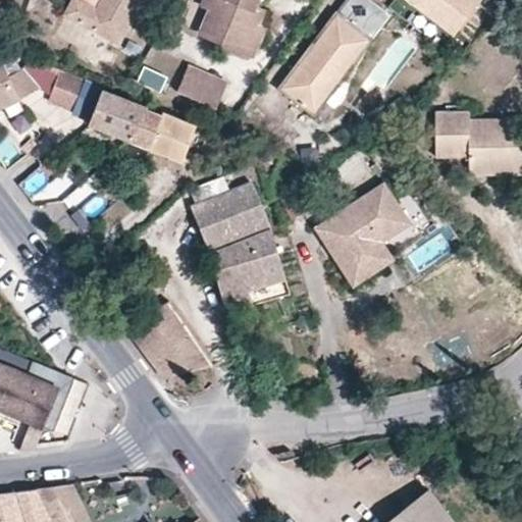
[(90,0),(86,9),(76,28),(118,48),(142,0),(90,0)]
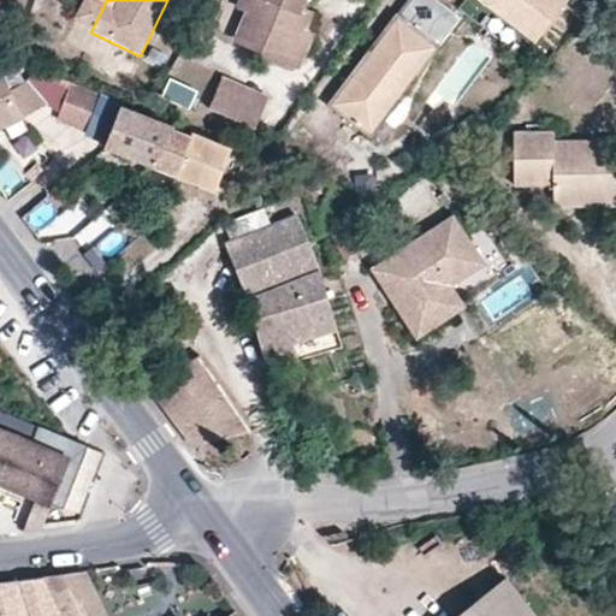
[(297,0),(236,0),(232,7),(243,12),(234,36),(265,47),(262,53),(292,66),(306,35),(297,31),(304,12),(302,11),(295,10),(297,0)]
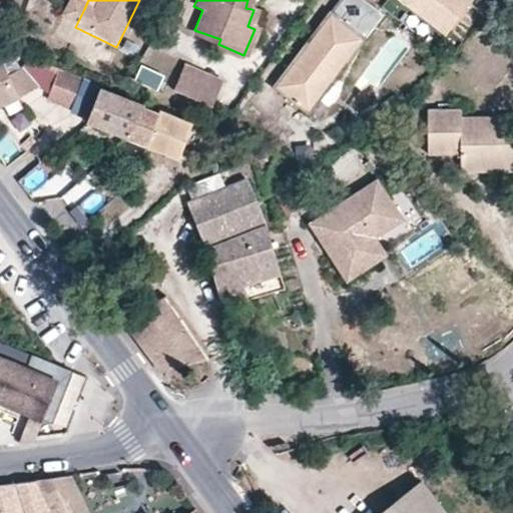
[(251,9),(254,0),(247,0),(245,8),(251,9)]
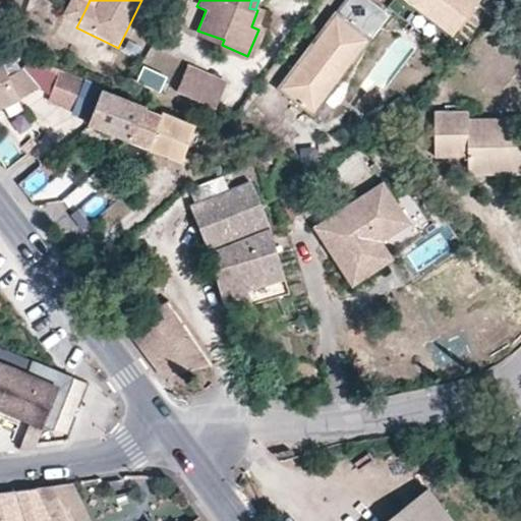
[(309,114),(384,13),(365,0),(342,0),(277,89),(289,98),(289,99),(309,114)]
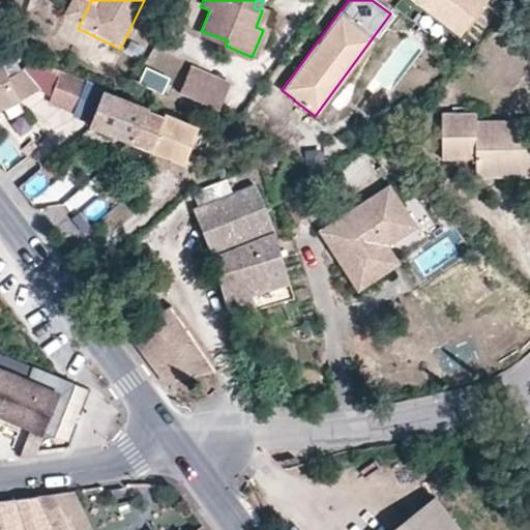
[(415,0),(455,30),(477,0),(415,0)]
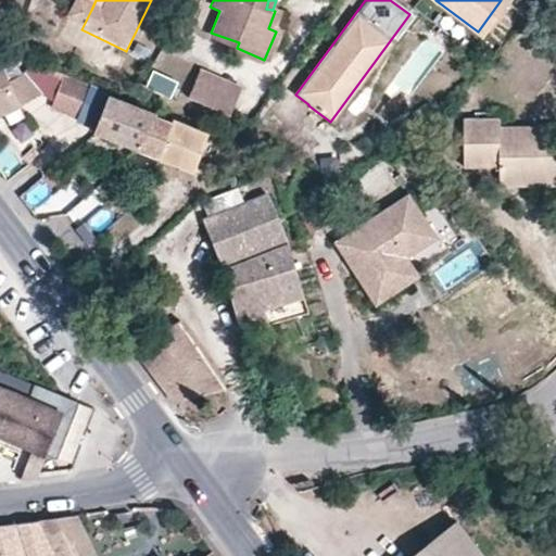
[(81,29),(91,10),(78,2),(67,23),(81,29)]
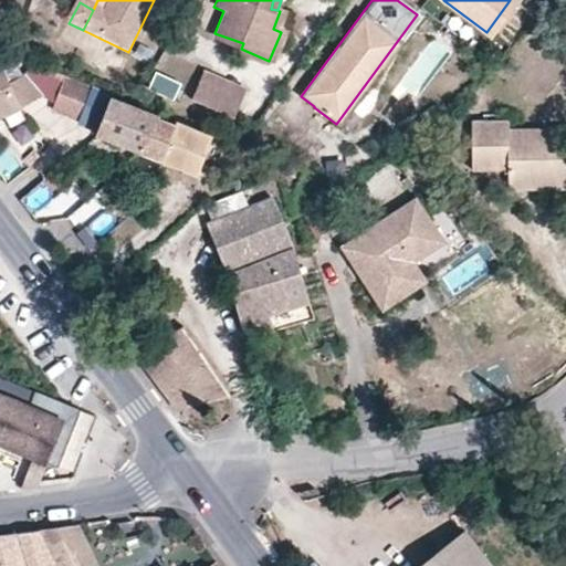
[(243,43),(215,33),(213,38),(241,49),(243,43)]
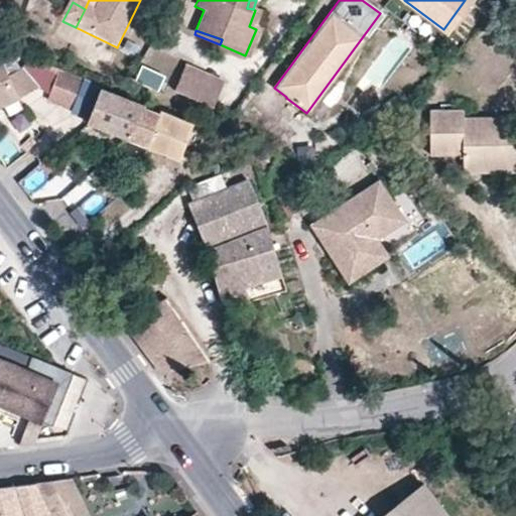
[(11,49),(0,54),(0,103),(16,97),(6,72),(20,67),(18,62),(14,54),(11,49)]
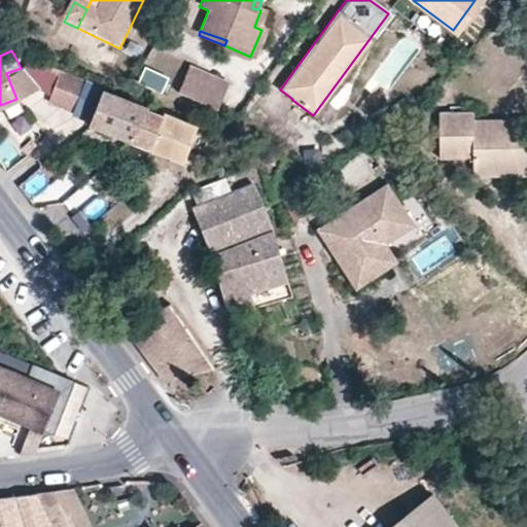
[(224,85),(185,70),(175,94),(215,109),(224,85)]
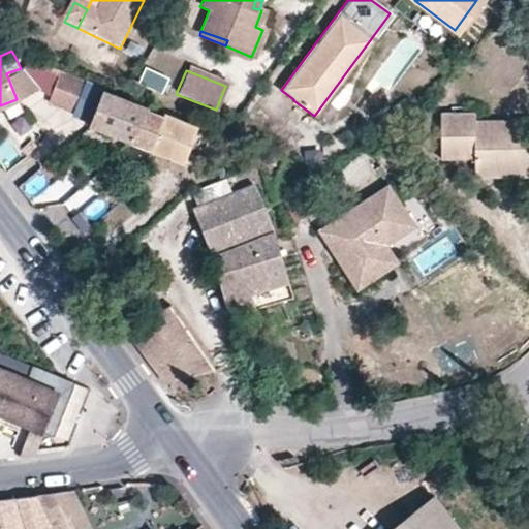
[(151,73),(144,88),(163,97),(170,84),(151,73)]
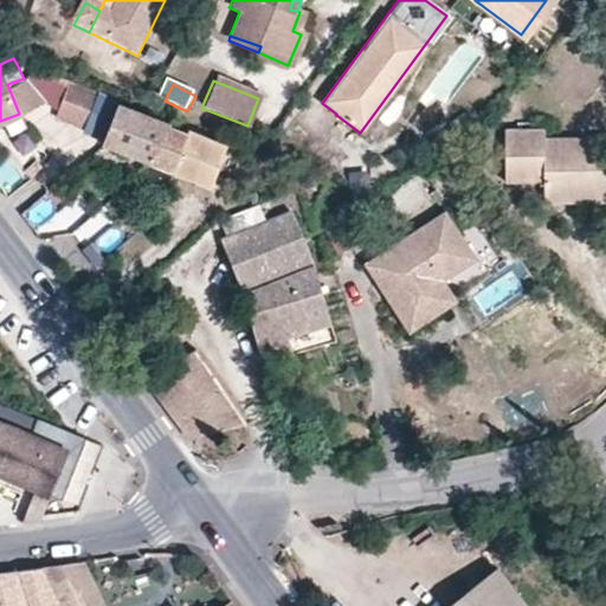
[(100,98),(90,134),(103,137),(113,102),(100,98)]
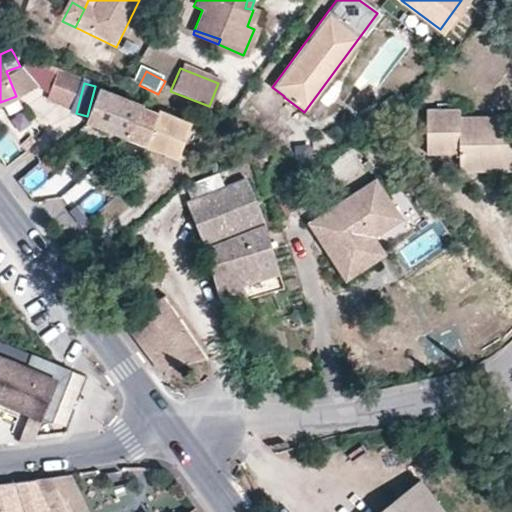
[(144,104),(121,96),(109,91),(100,89),(86,121),(130,138),(144,104)]
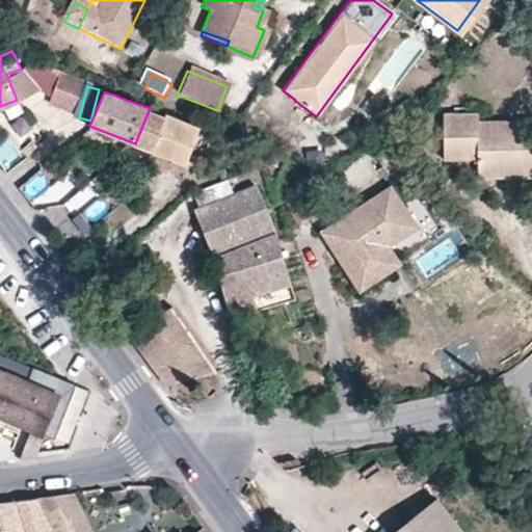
[(166,114),(150,108),(135,143),(142,145),(152,149),(166,114)]
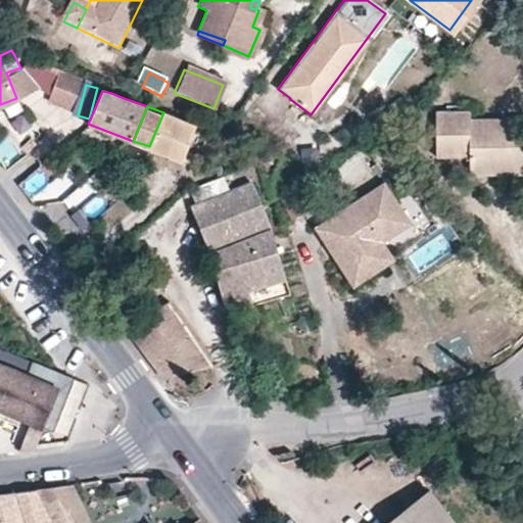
[(511,153),(522,153),(522,119),(470,116),(469,111),(434,109),(432,154),(468,155),(468,170),(504,171),(511,160),(511,153)]
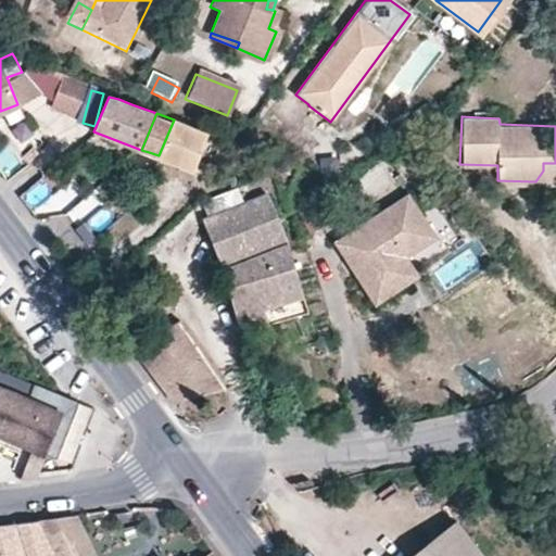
[(192,169),(207,131),(189,125),(174,119),(159,155),(192,169)]
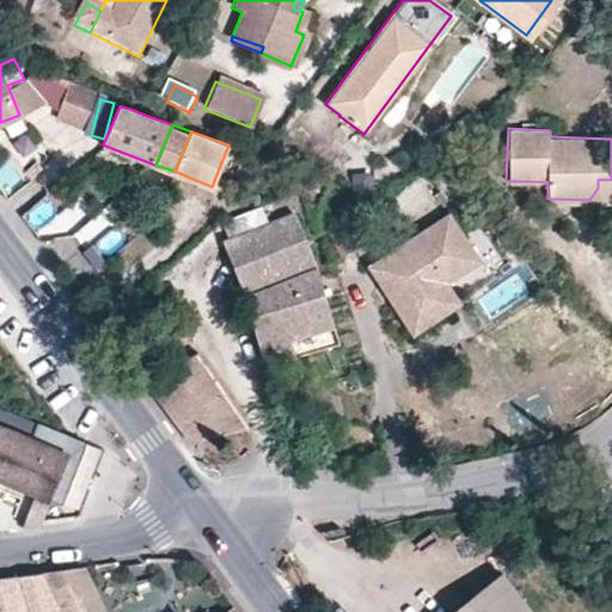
[(432,200),(418,177),(389,200),(402,219),(432,200)]
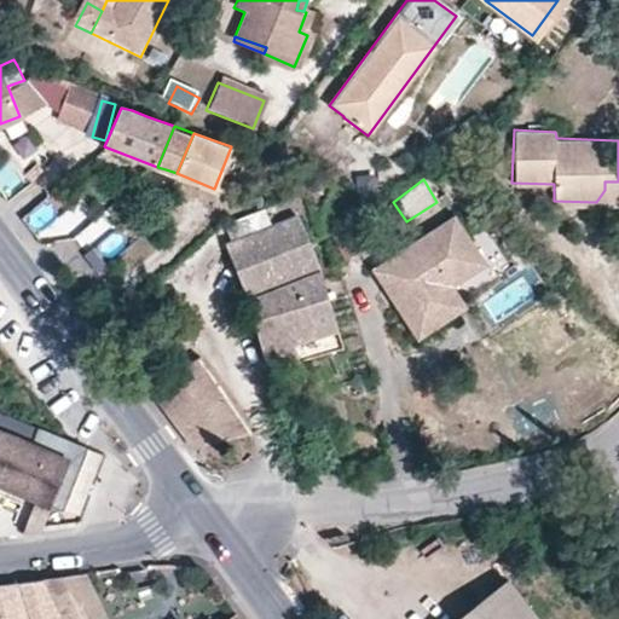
[(618,202),(618,181),(605,181),(605,190),(596,202),(618,202)]
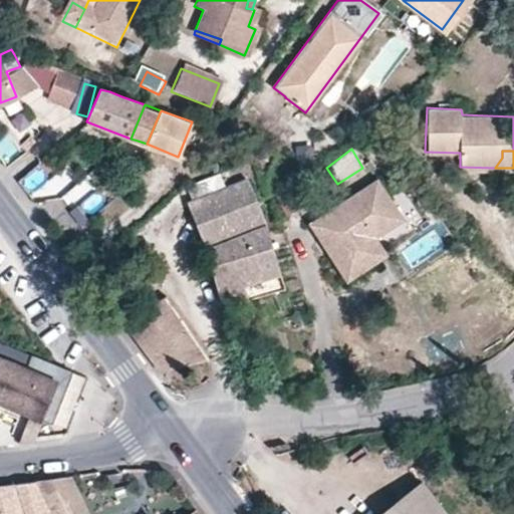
[(176,176),(169,169),(164,174),(170,181),(176,176)]
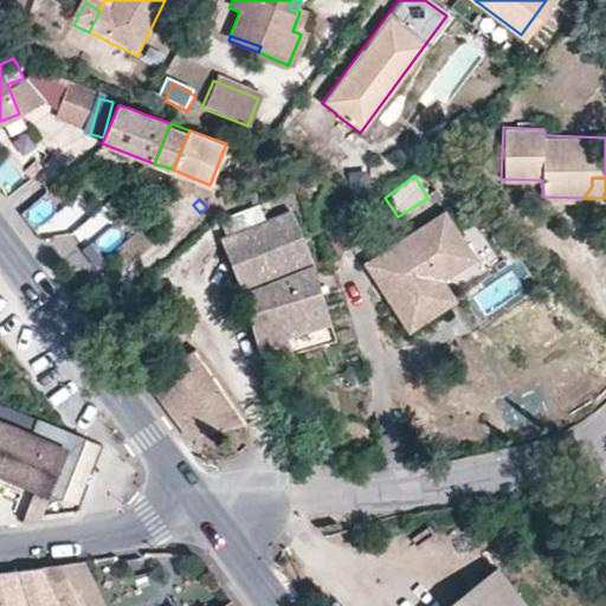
[(36,227),(57,216),(47,200),(26,213),(36,227)]
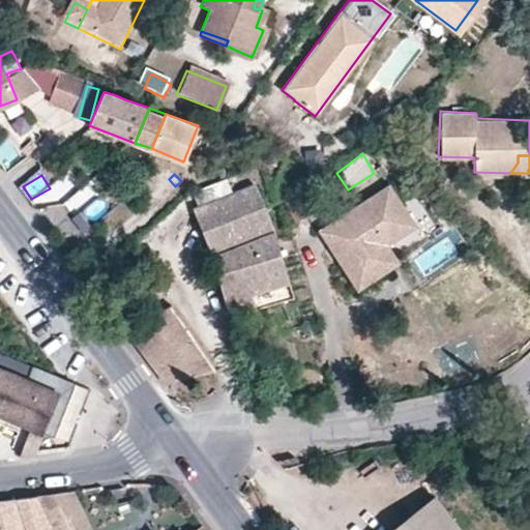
[(389,247),(413,233),(416,224),(392,185),(321,230),(358,291),(393,270),(378,245),(385,240),(389,247)]
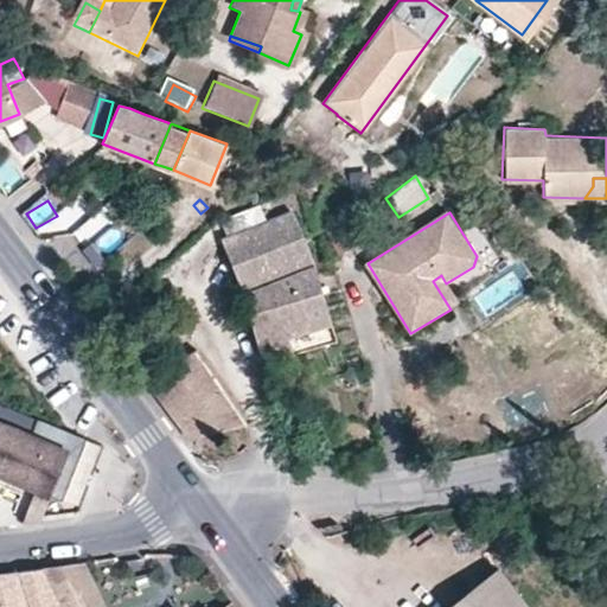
[(312,263),(311,262),(289,213),(222,240),(243,291),(312,263)]
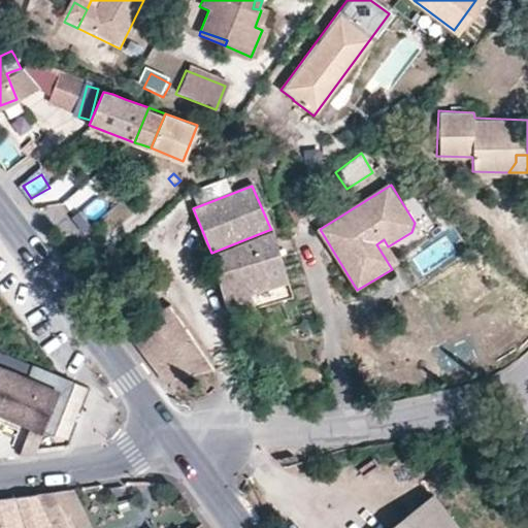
[(100,199),(84,213),(94,225),(110,210),(100,199)]
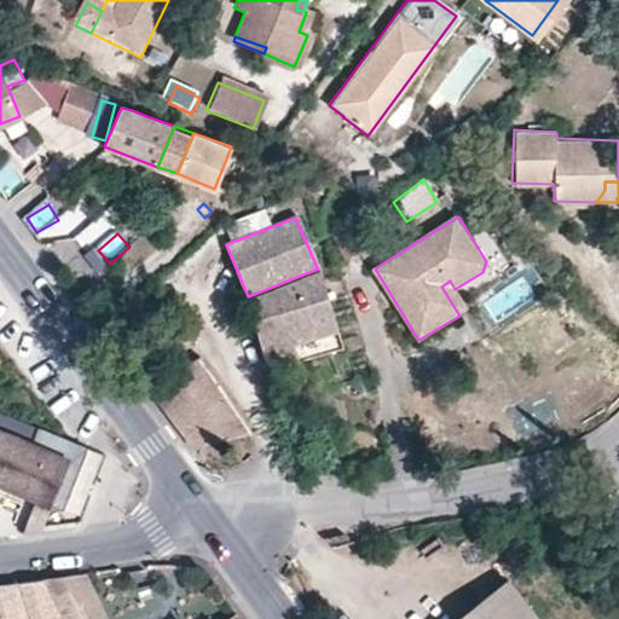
[(346,350),(318,268),(248,296),(265,347),(268,347),(272,356),(288,351),(295,368),(346,350)]
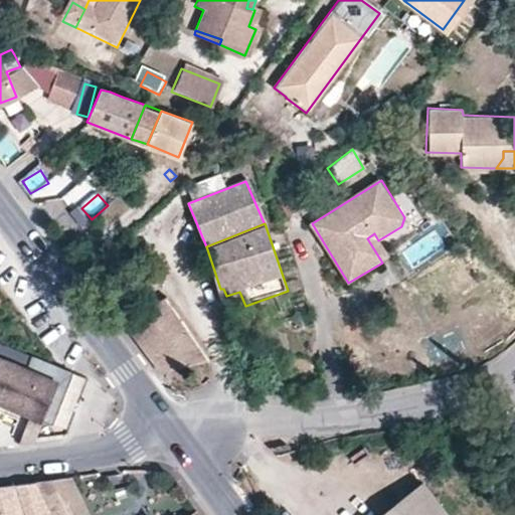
[(239,292),(226,296),(232,310),(245,306),(239,292)]
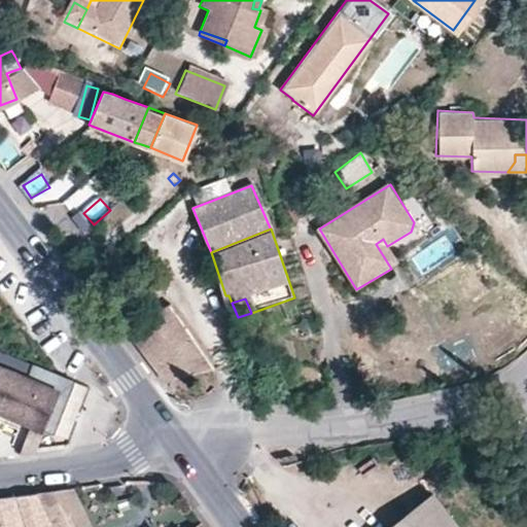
[(170,305),(125,326),(140,345),(166,381),(214,367),(170,305)]
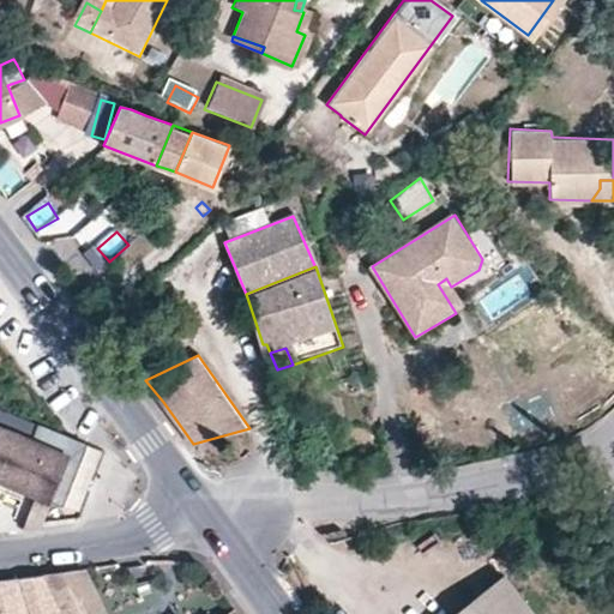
[(547,395),(506,409),(516,438),(546,428),(542,415),(552,411),(547,395)]
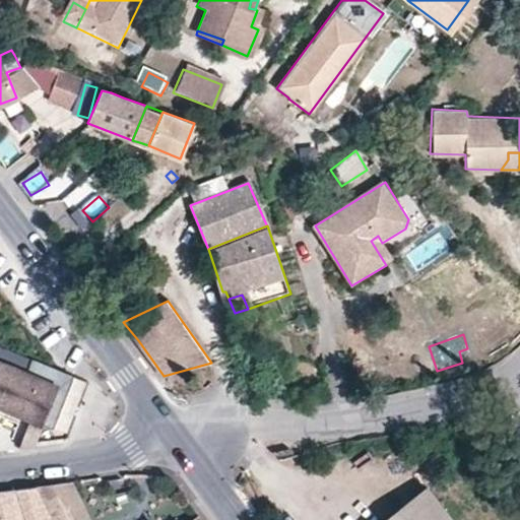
[(0,361),(0,406),(42,426),(59,387),(0,361)]
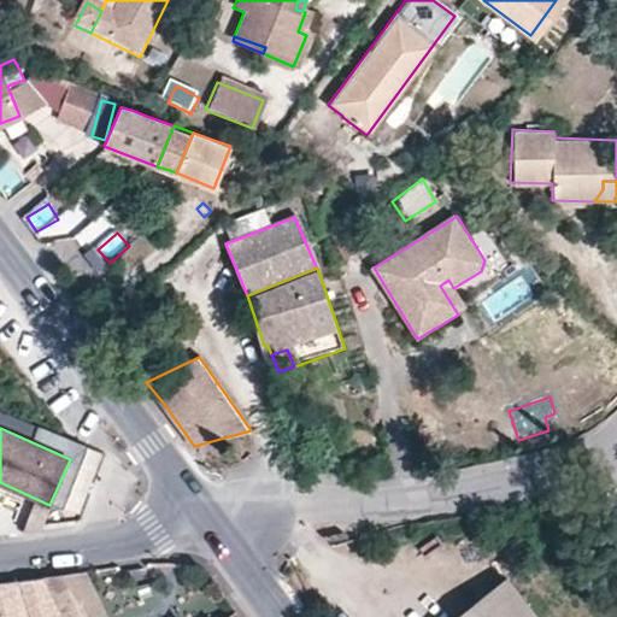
[(105,616),(86,573),(15,581),(0,582),(0,616),(105,616)]
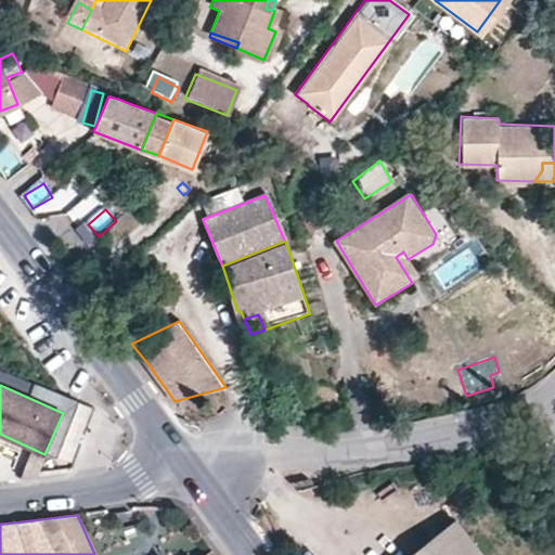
[(481,554),(453,518),(405,554),(481,554)]
